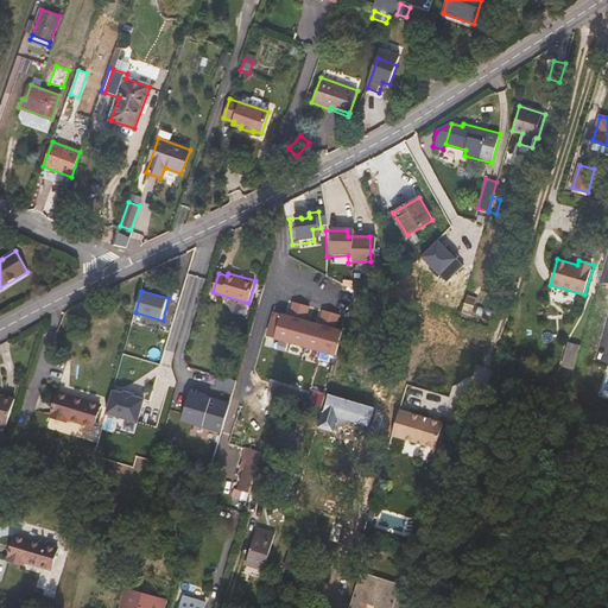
[(297,304),(292,318),(308,323),(312,309),(297,304)]
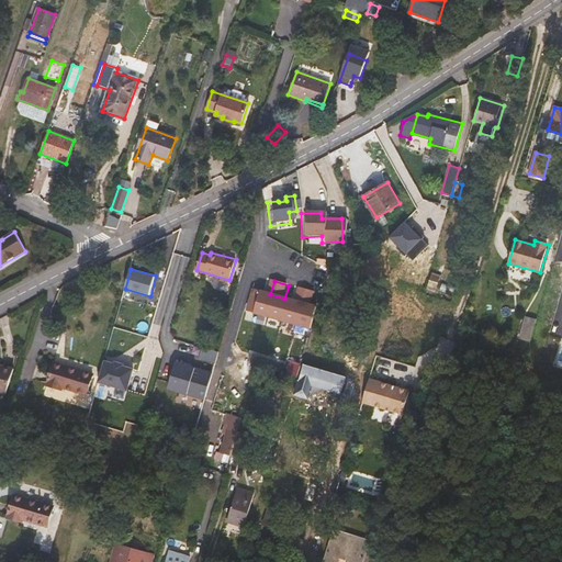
[(301,289),(298,302),(311,306),(315,294),(308,292),(308,291),(301,289)]
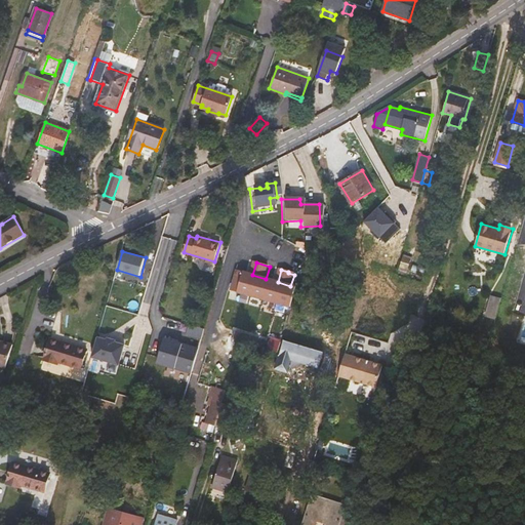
[(233,290),(291,308),(297,288),(290,286),(278,282),(266,279),(252,275),(239,271),(233,290)]
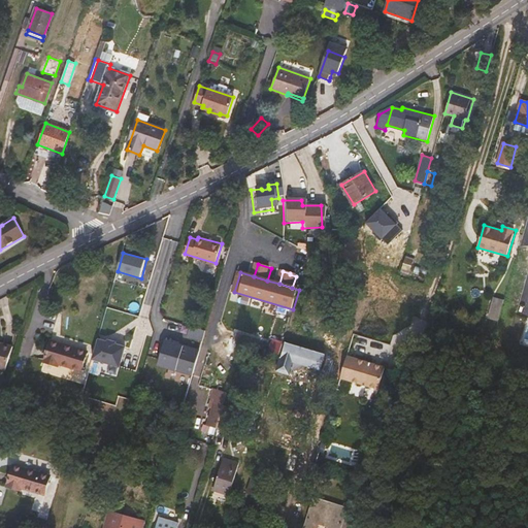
[(490,319),(498,321),(504,301),(495,298),(490,319)]
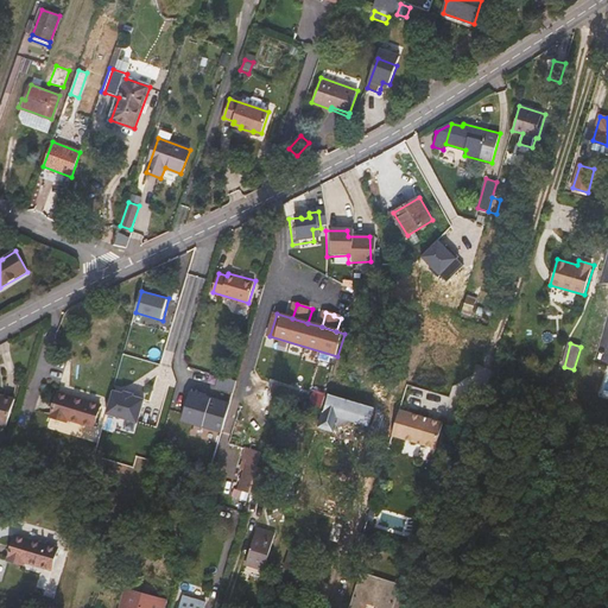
[(125,394),(113,391),(107,413),(138,423),(145,400),(133,397),(134,394),(125,392),(125,394)]
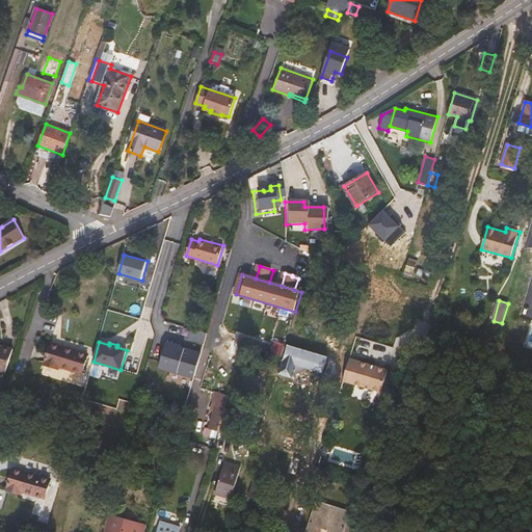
[(82,373),(88,354),(51,343),(45,365),(59,369),(59,367),(82,373)]
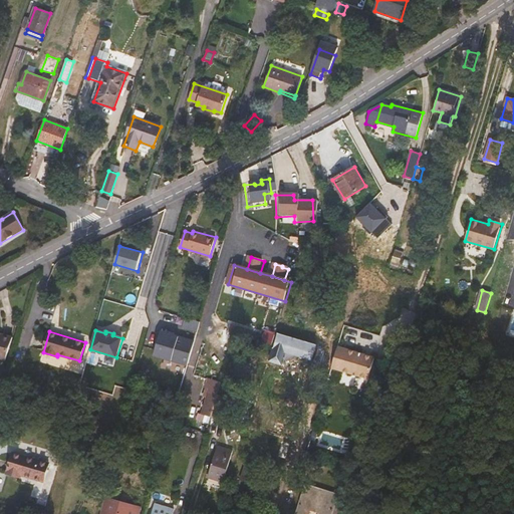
[(13,337),(2,333),(1,336),(0,335),(0,357),(6,359),(13,337)]
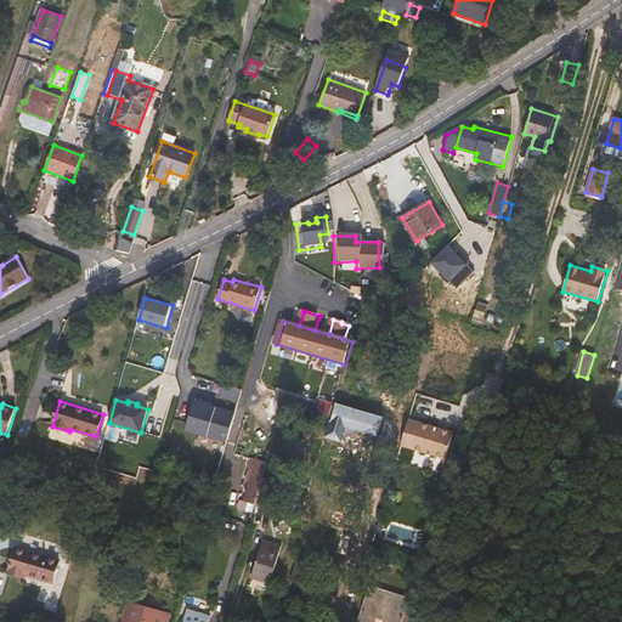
[(337,403),(328,436),(341,440),(345,425),(379,434),(384,414),(337,403)]
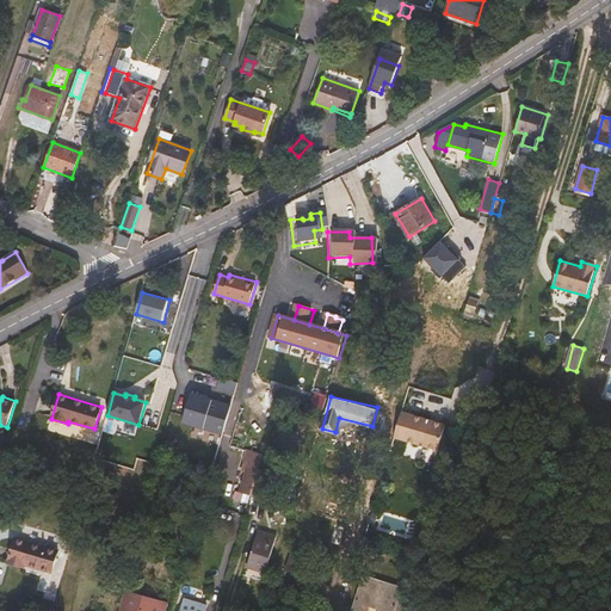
[(223,437),(232,408),(191,397),(183,426),(223,437)]
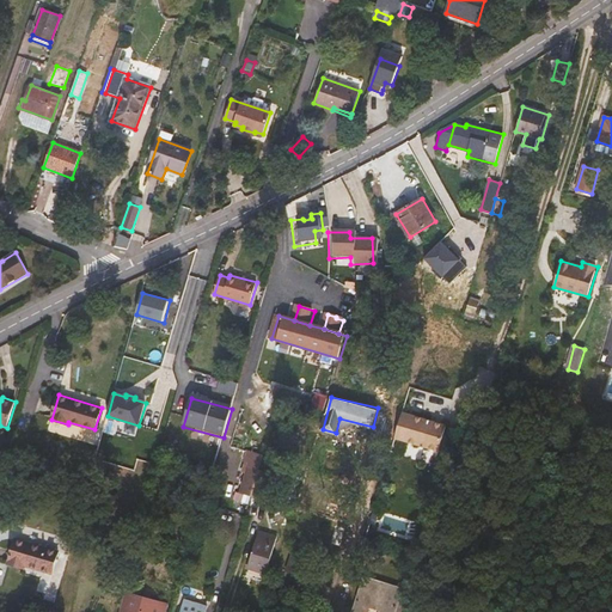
[(448,427),(404,414),(396,439),(440,453),(448,427)]
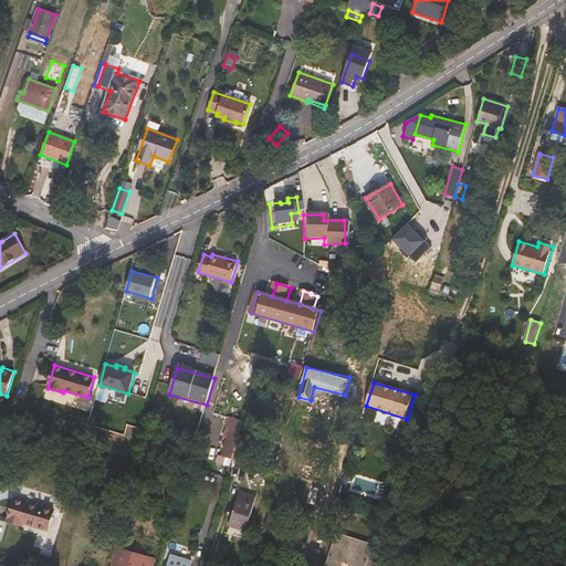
[(227,458),(234,460),(242,435),(245,422),(232,419),(230,428),(234,429),(227,458)]
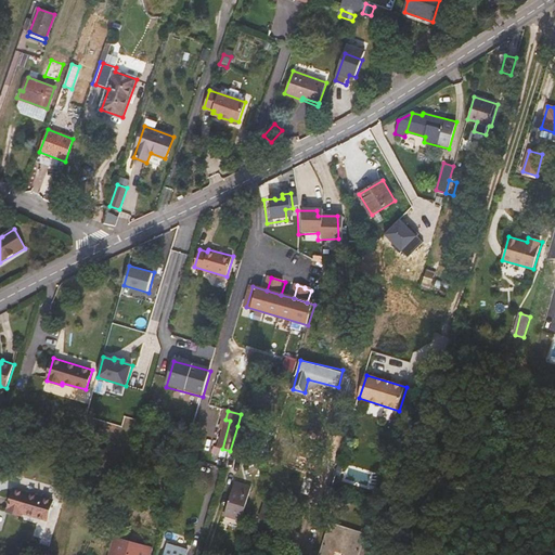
[(255,430),(237,426),(230,451),(246,456),(255,430)]
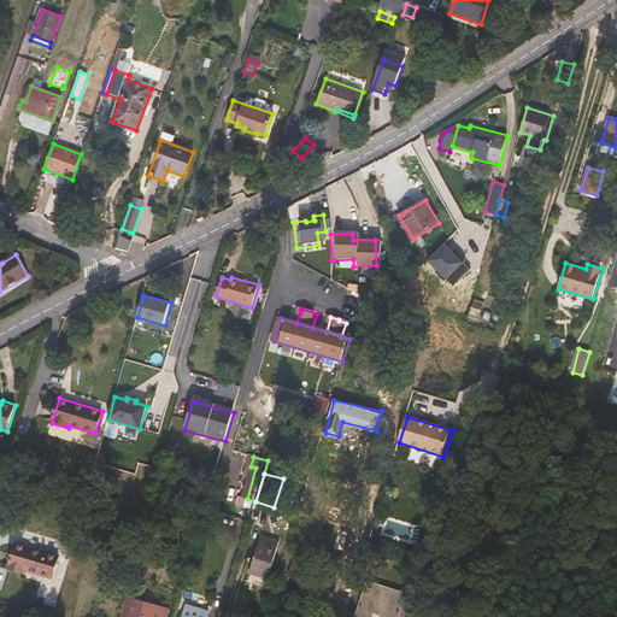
[(281,541),(262,535),(250,575),(269,580),(281,541)]
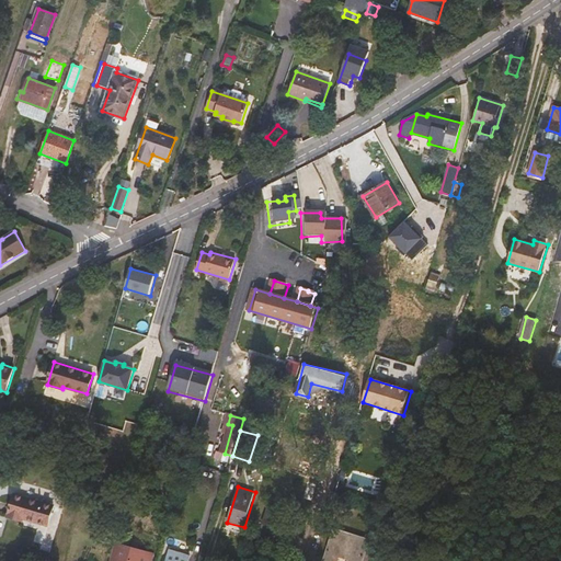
[(54,506),(15,494),(9,516),(23,521),(23,518),(48,526),(54,506)]
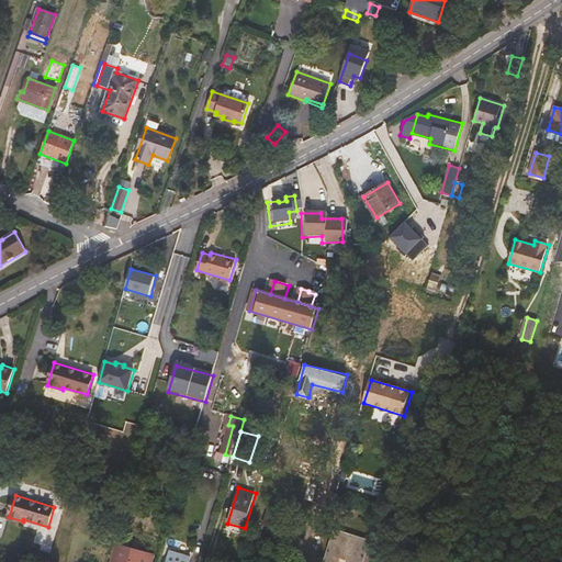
[(274,528),(280,512),(269,508),(263,524),(274,528)]
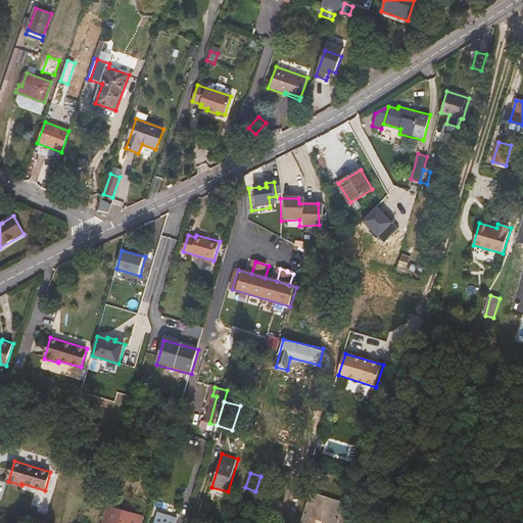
[(325,522),(339,522),(345,505),(312,494),(302,522),(315,522),(317,519),(326,522),(325,522)]
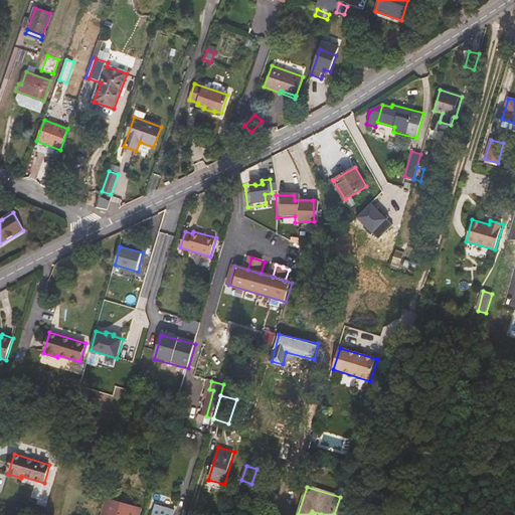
[(141,514),(143,507),(108,497),(103,514),(141,514)]
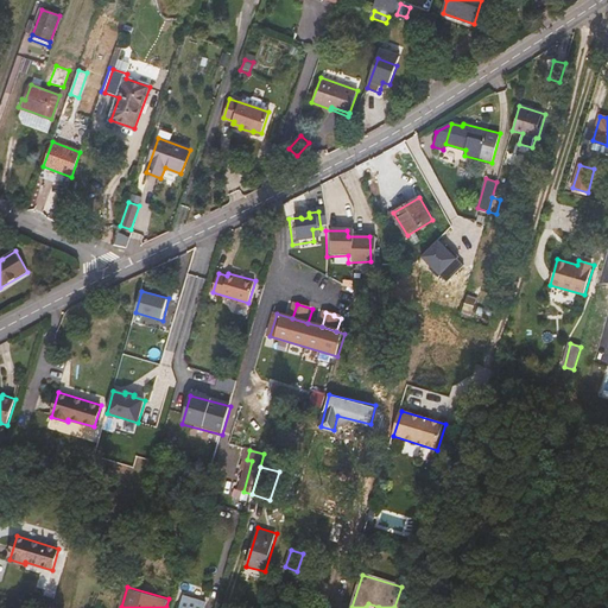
[(400,607),(407,589),(401,587),(394,607),(400,607)]
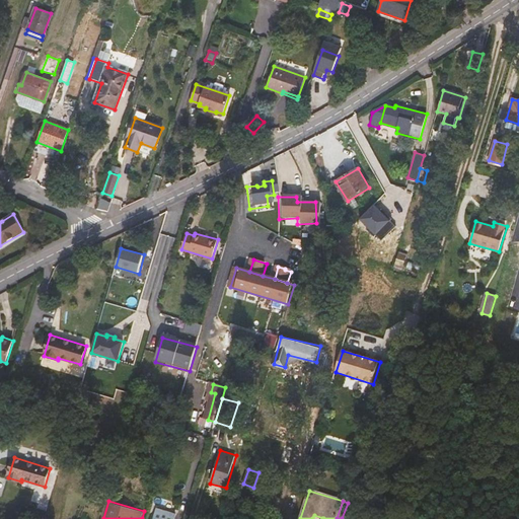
[(156,510),(154,518),(153,518),(174,518),(175,516),(156,510)]
